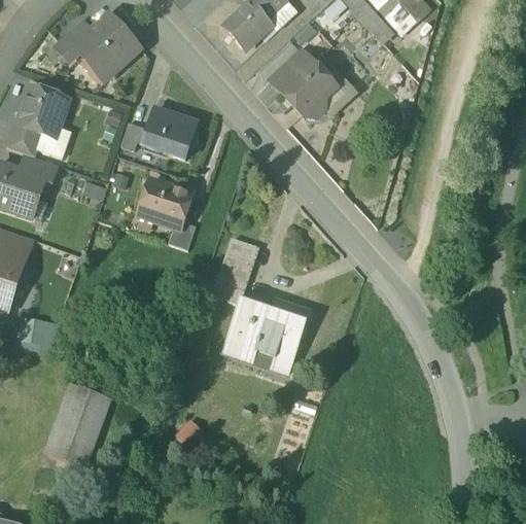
[(251,0),(248,3),(249,4),(223,28),(245,51),(272,27),(267,21),(287,3),(284,0),(251,0)]
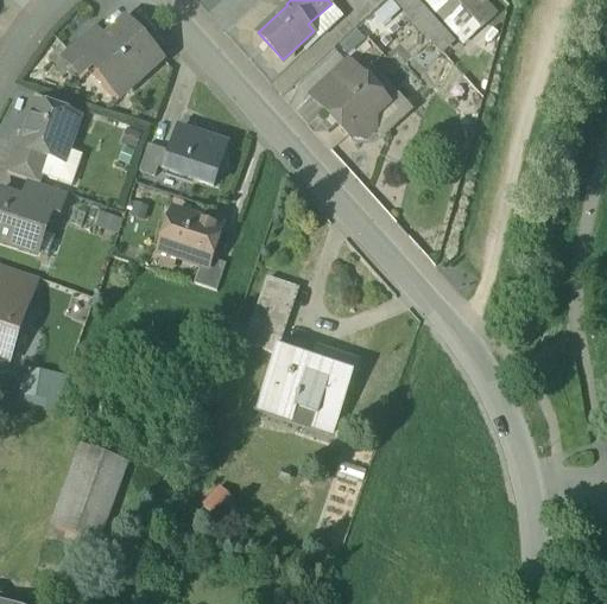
[(387,0),(359,26),(397,69),(430,39),(394,0),(387,0)]
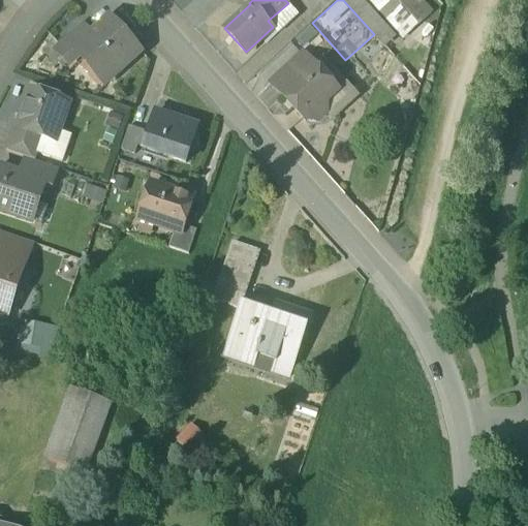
[(344,0),(384,43),(396,33),(365,0),(344,0)]
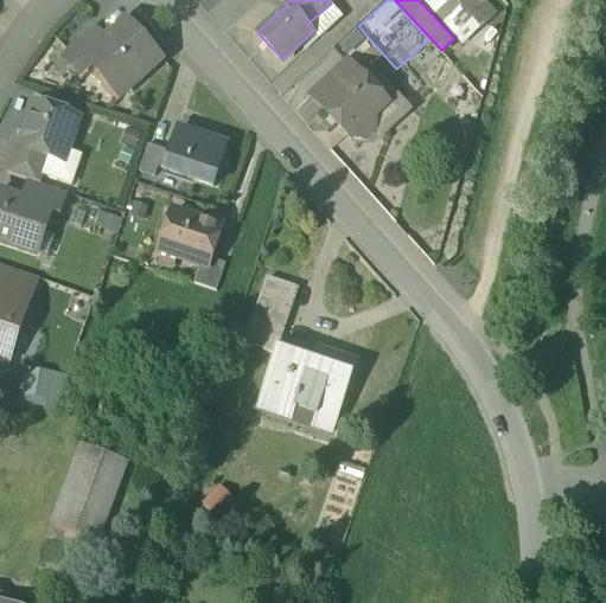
[(495,11),(485,0),(423,0),(460,40),(495,11)]
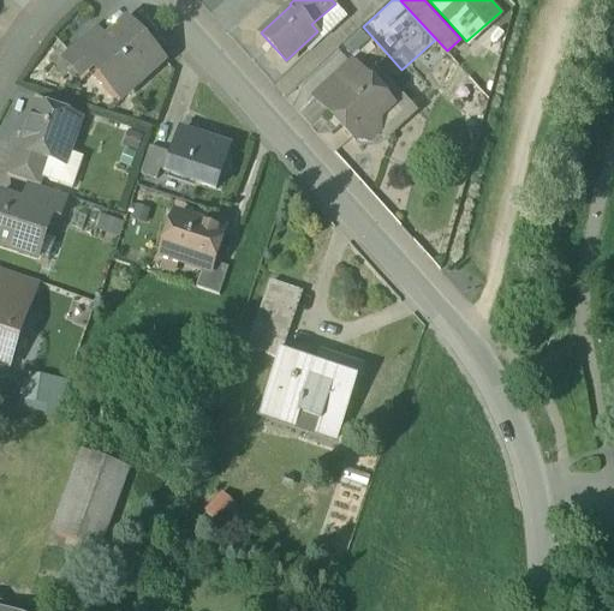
[(162,58),(126,18),(105,39),(90,52),(96,58),(90,63),(120,95),(162,58)]
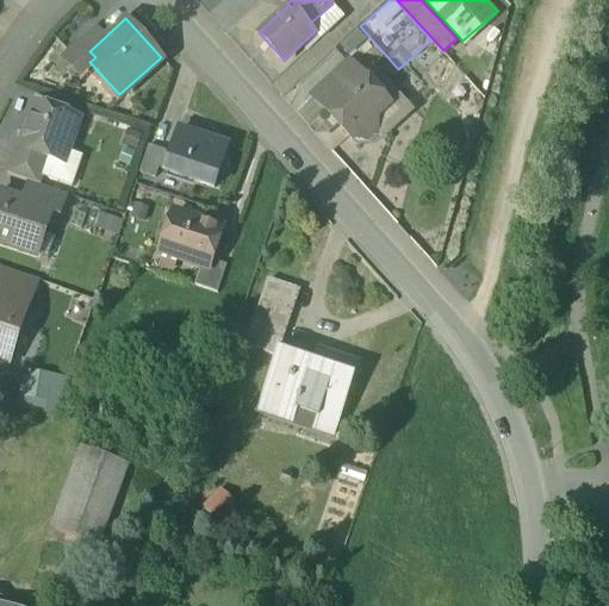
[(94,27),(63,55),(79,72),(89,62),(95,57),(89,51),(104,38),(94,27)]
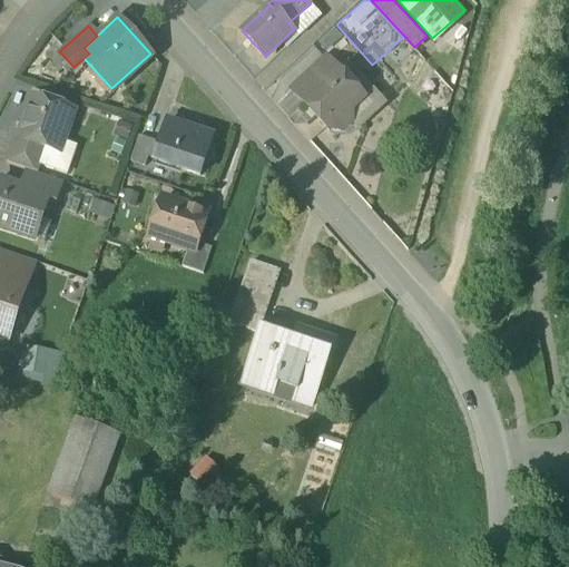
[(325,56),(293,86),(304,98),(336,68),(325,56)]
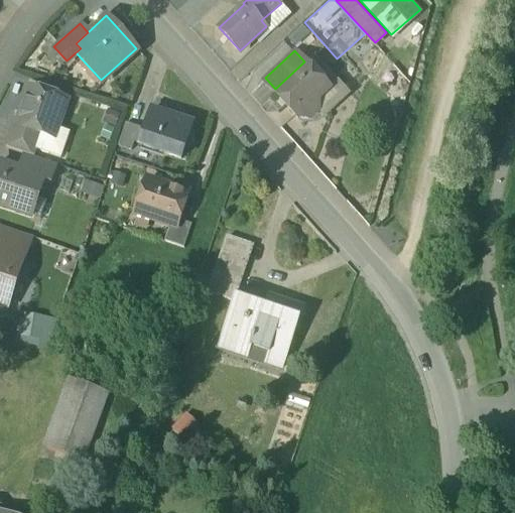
[(329,87),(305,60),(304,61),(275,89),(274,89),(297,114),(299,112),(301,114),(308,115),(318,106),(319,100),(316,97),(329,87)]
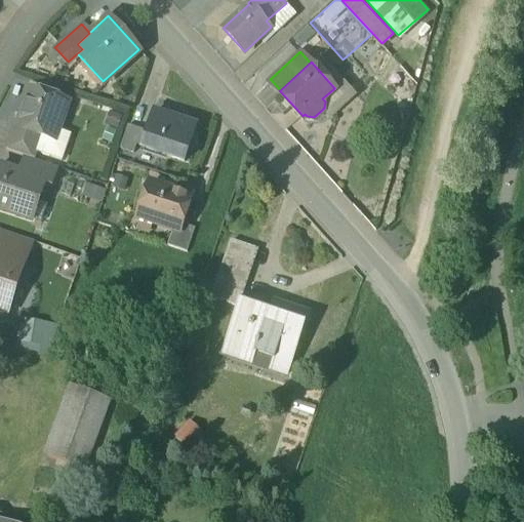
[(67,99),(30,87),(17,123),(16,126),(42,134),(54,138),(67,99)]
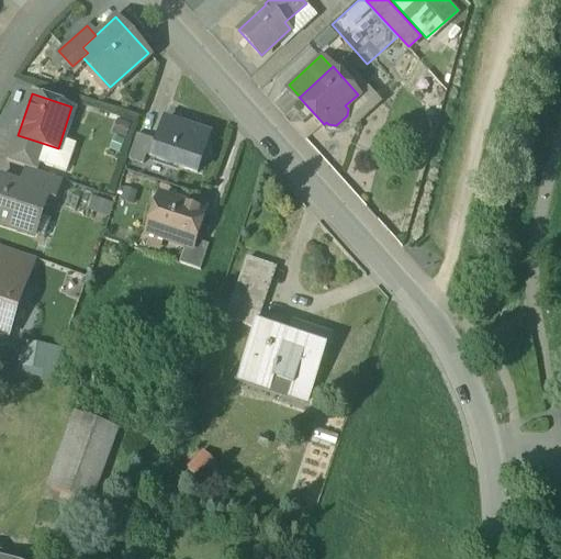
[(209,132),(165,118),(152,156),(195,170),(209,132)]
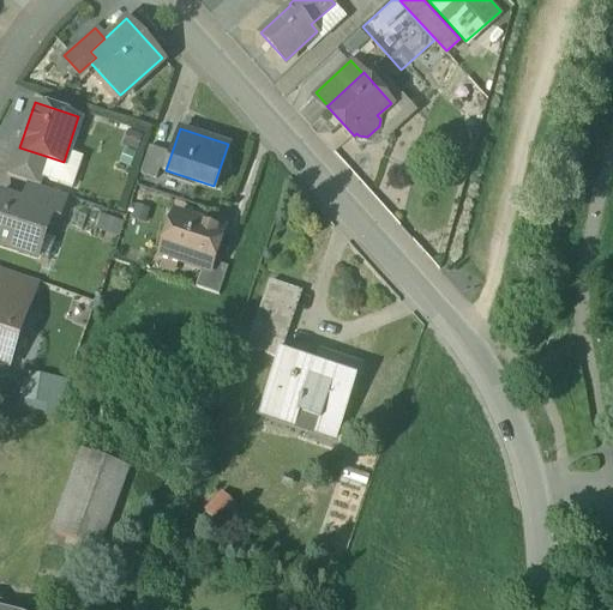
[(49,157),(19,148),(20,144),(17,142),(7,174),(37,185),(40,185),(49,157)]
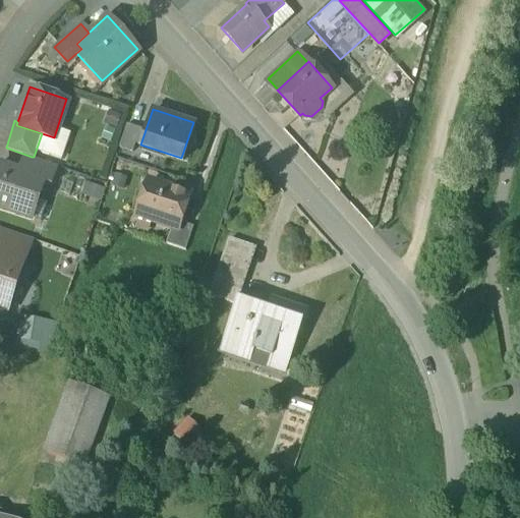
[(139,127),(125,122),(117,146),(131,151),(139,127)]
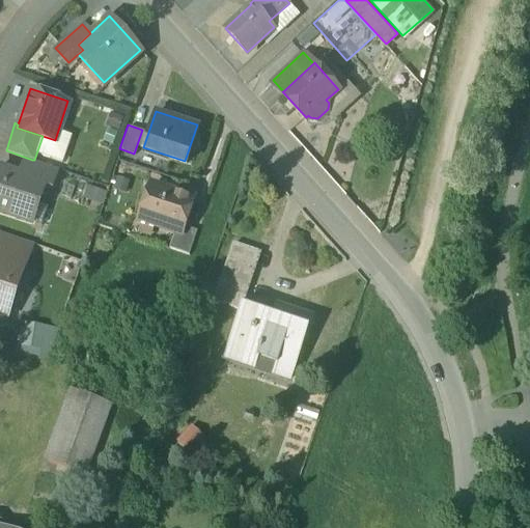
[(34,160),(32,160),(26,177),(45,184),(45,186),(52,188),(59,168),(34,160)]
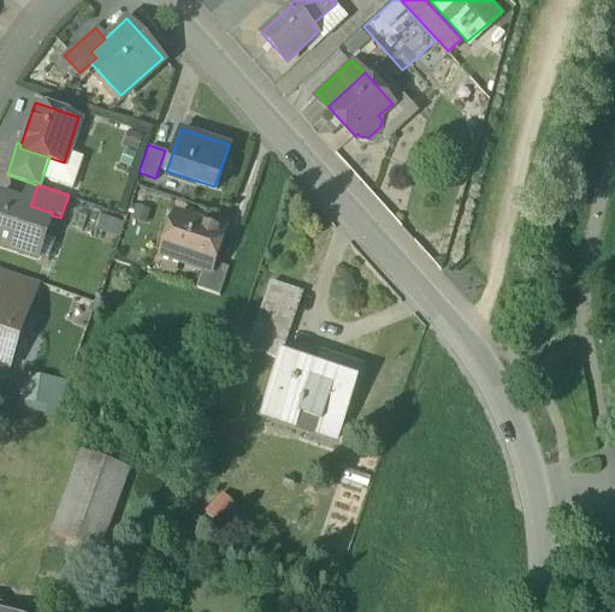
[(30,206),(0,194),(0,243),(37,256),(52,215),(52,213),(30,206)]
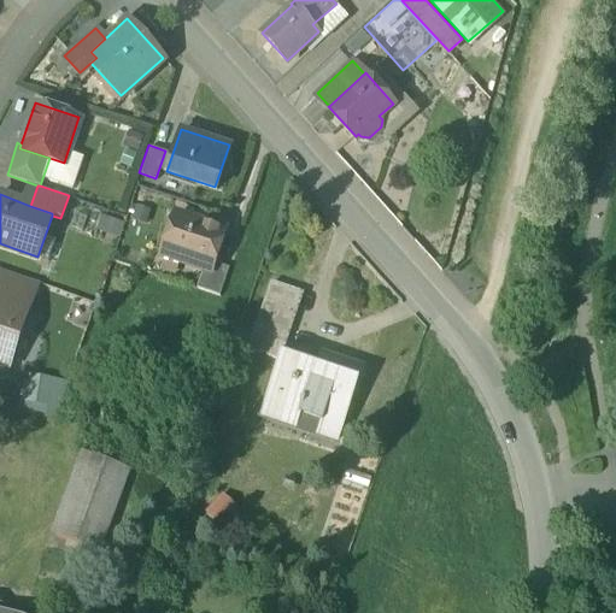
[(222,229),(174,214),(160,252),(201,266),(210,269),(212,259),(222,229)]
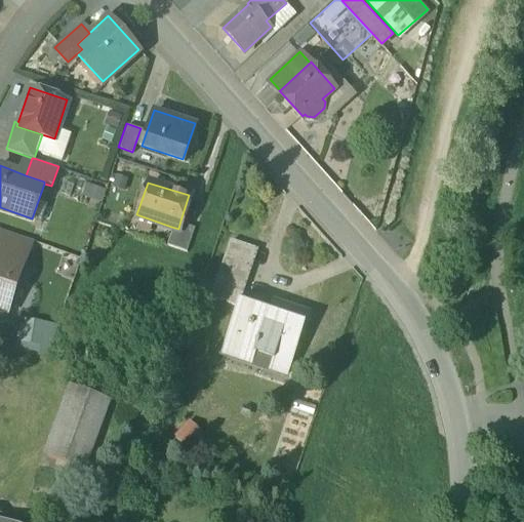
[(194,226),(180,221),(178,229),(171,227),(166,243),(186,250),(194,226)]
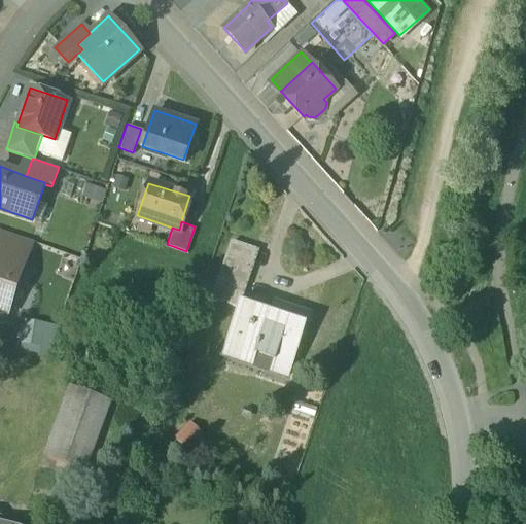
[(30,240),(0,229),(0,255),(22,264),(30,240)]
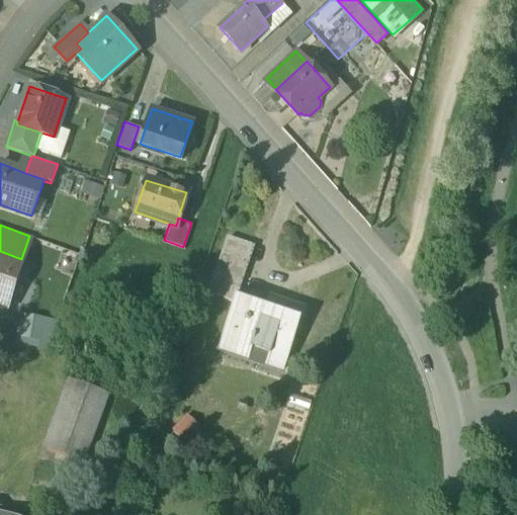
[(253,245),(228,236),(222,251),(248,260),(253,245)]
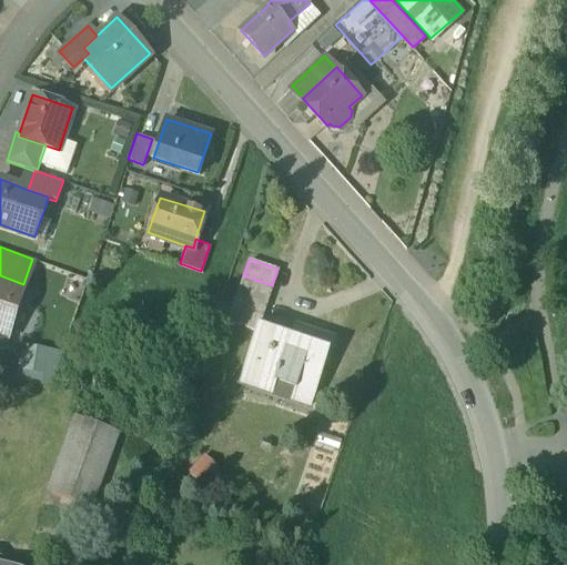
[(243,275),(242,274),(226,321),(255,331),(259,322),(259,323),(272,285),(243,275)]
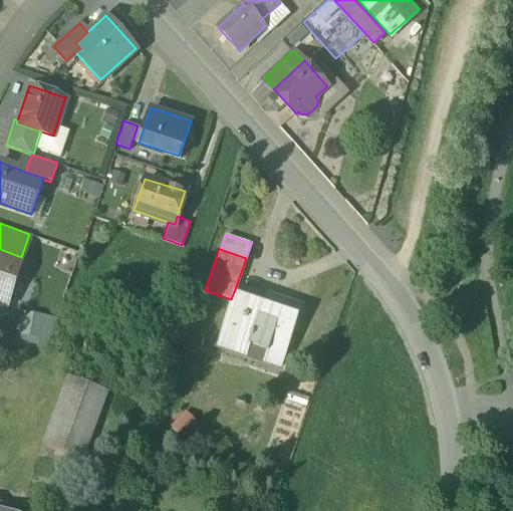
[(0,303),(6,306),(23,257),(21,257),(0,249),(0,303)]
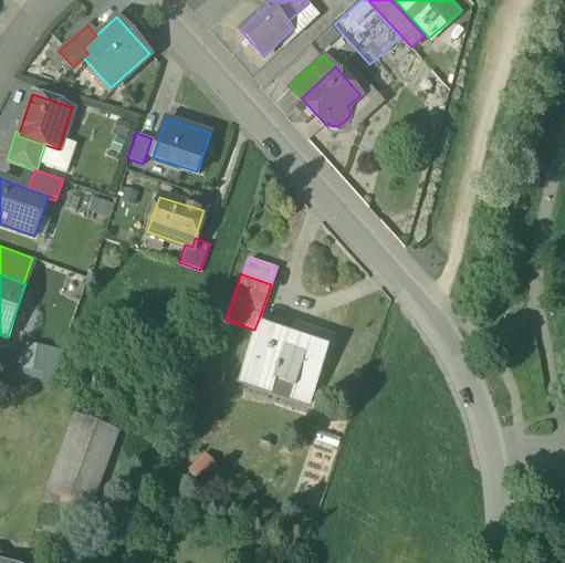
[(258,322),(258,321),(254,330),(239,375),(273,387),(274,383),(292,388),(290,393),(311,400),(333,337),(302,326),(299,336),(258,322)]
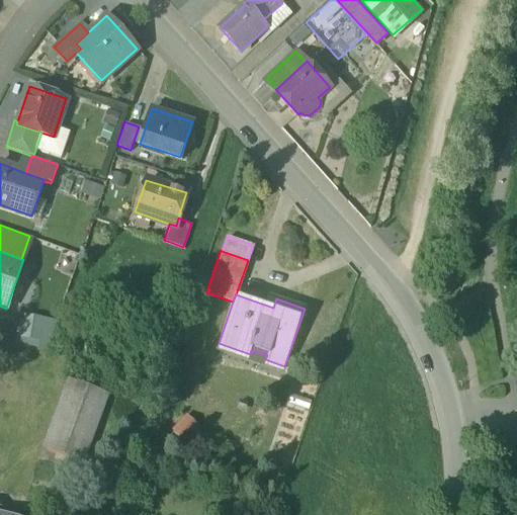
[(17,333),(32,336),(30,345),(51,348),(56,317),(21,311),(17,333)]
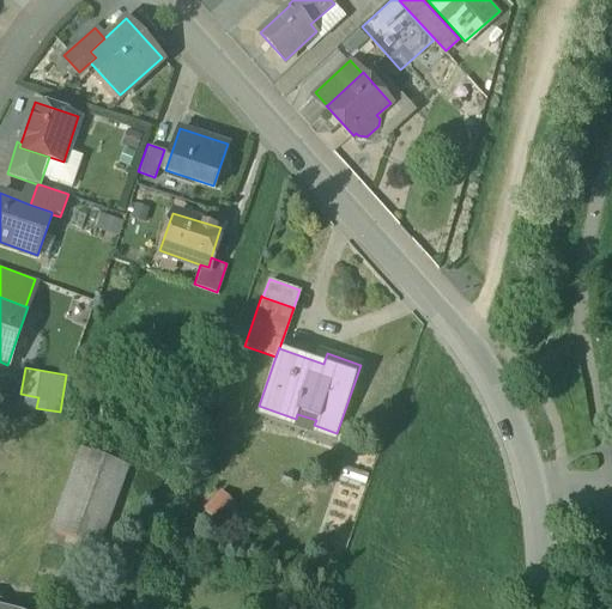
[(126,463),(82,448),(52,528),(97,544),(126,463)]
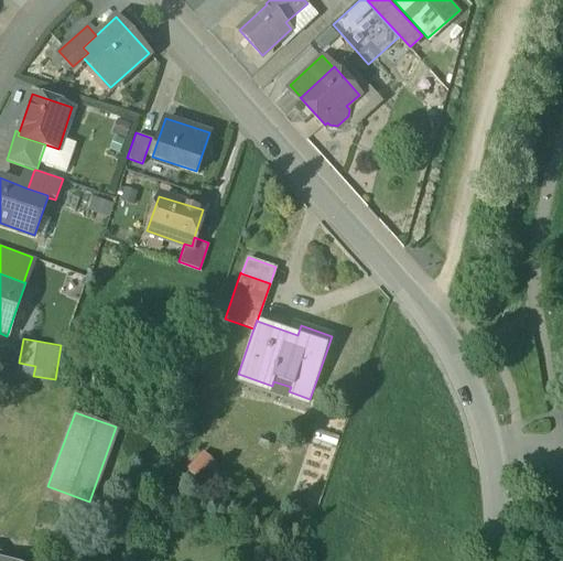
[(215,462),(202,476),(216,489),(229,475),(215,462)]
